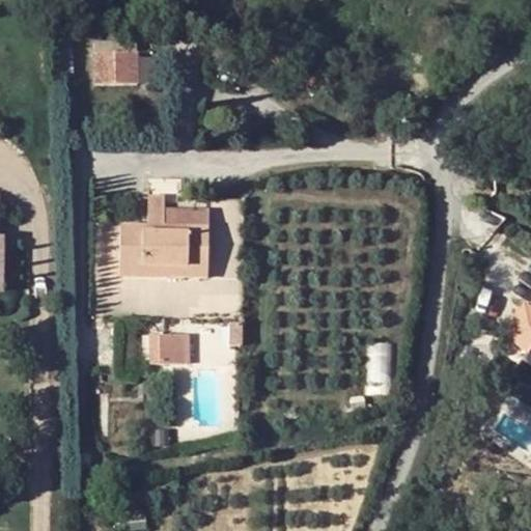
[(92,54),(91,84),(154,84),(154,54),(92,54)]
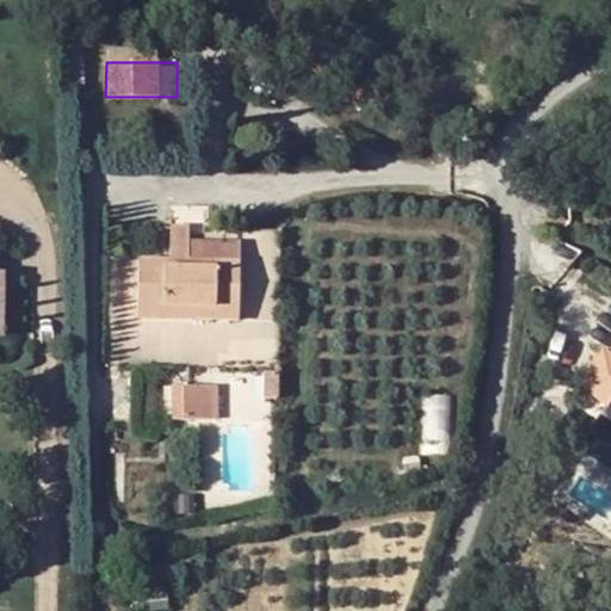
[(139,258),(139,316),(239,319),(239,259),(190,260),(189,241),(190,228),(171,228),(171,259),(139,258)]
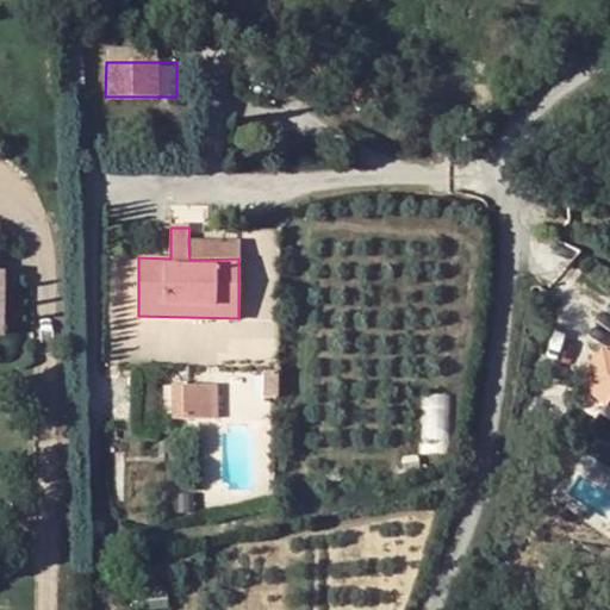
[(190,260),(238,259),(238,242),(188,241),(190,260)]
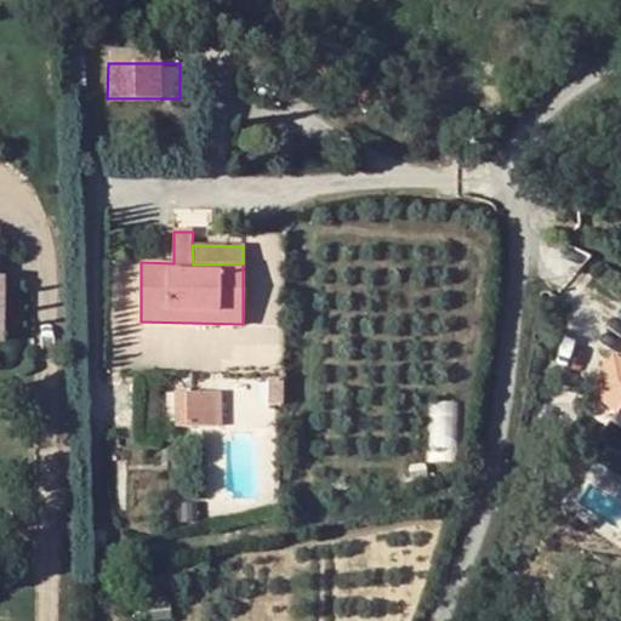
[(620,365),(610,359),(587,396),(617,415),(619,412),(620,409),(620,365)]
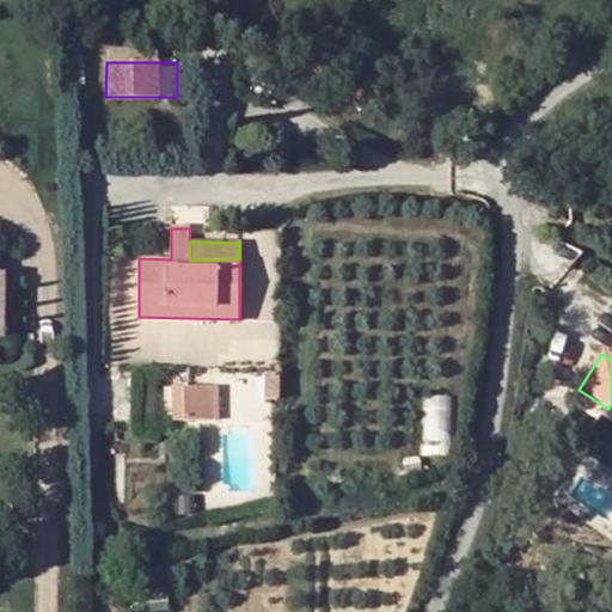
[(220,418),(220,384),(173,384),(173,418),(220,418)]
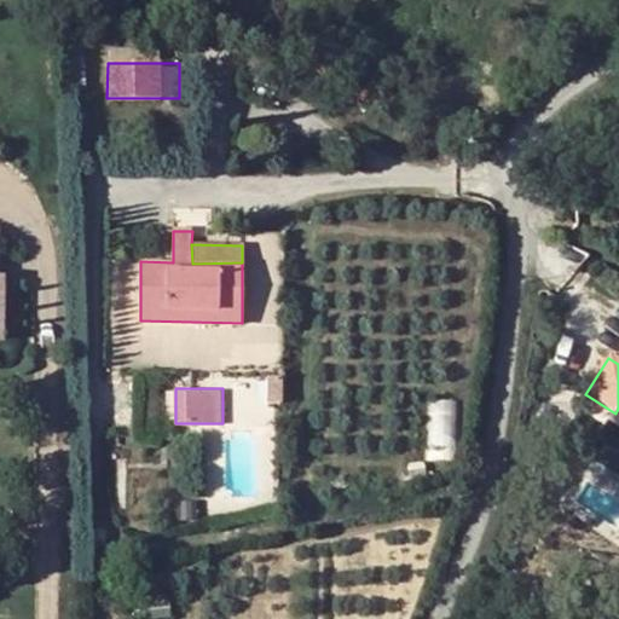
[(431,458),(460,458),(458,400),(431,400),(431,458)]
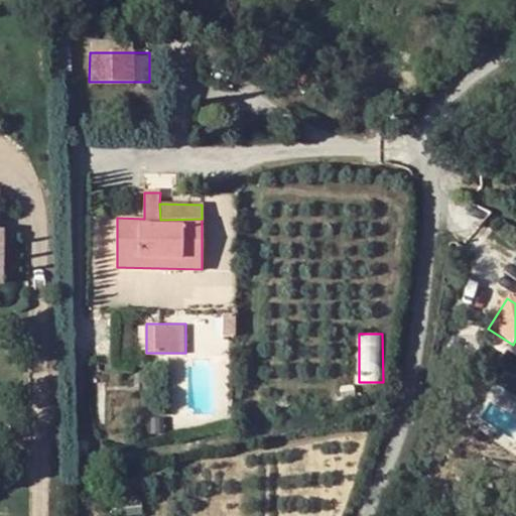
[(80,472),(81,449),(72,449),(72,472),(80,472)]
